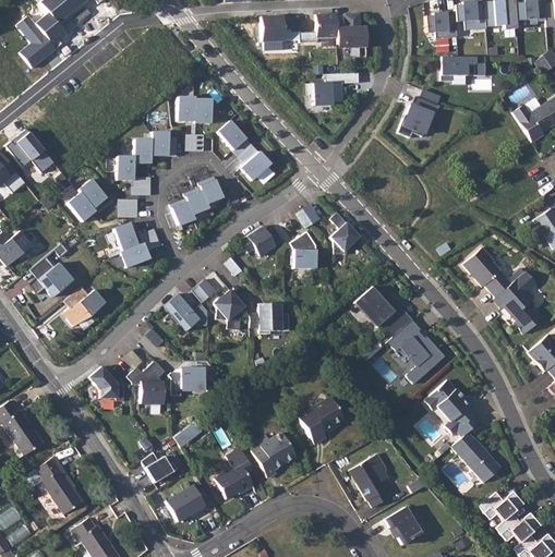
[(44,0),(40,3),(48,12),(61,27),(94,0),(44,0)]
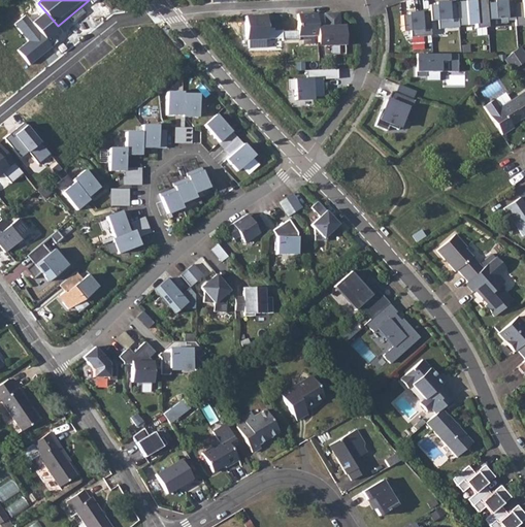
[(463,25),(461,2),(454,3),(454,0),(440,1),(440,4),(433,4),(434,12),(434,21),(443,20),(444,27),(463,26),(463,25)]
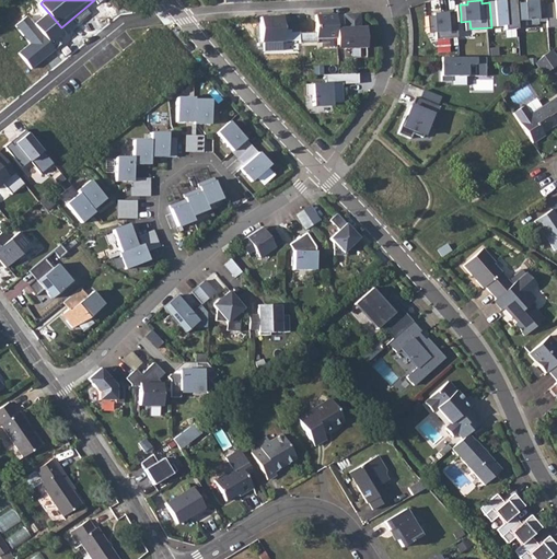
[(522,20),(520,2),(519,0),(497,0),(489,1),(489,2),(491,26),(509,25),(510,28),(523,27),(522,20)]
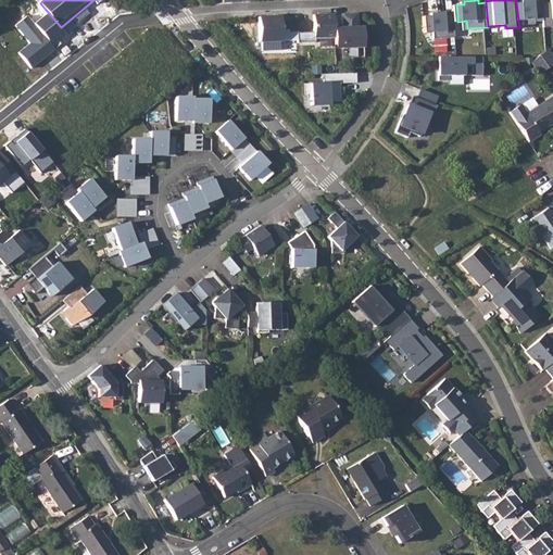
[(547,20),(545,0),(538,1),(538,0),(524,0),(525,2),(516,2),(518,20),(527,20),(528,24),(539,23),(539,20),(547,20)]
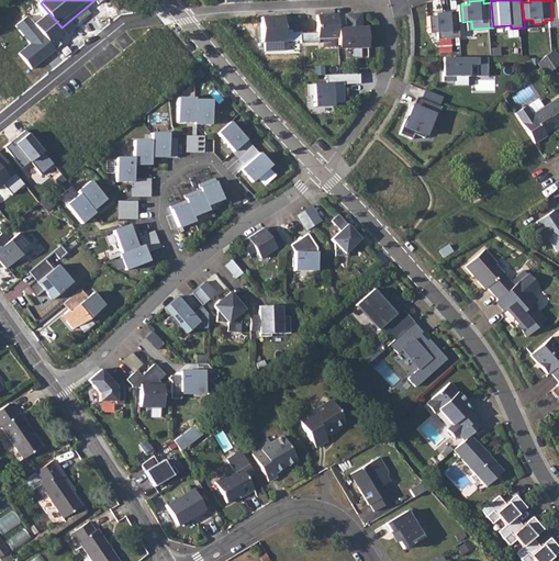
[(465,36),(462,22),(462,13),(455,13),(454,11),(439,12),(439,15),(432,15),(433,33),(442,32),(443,38),(465,36)]
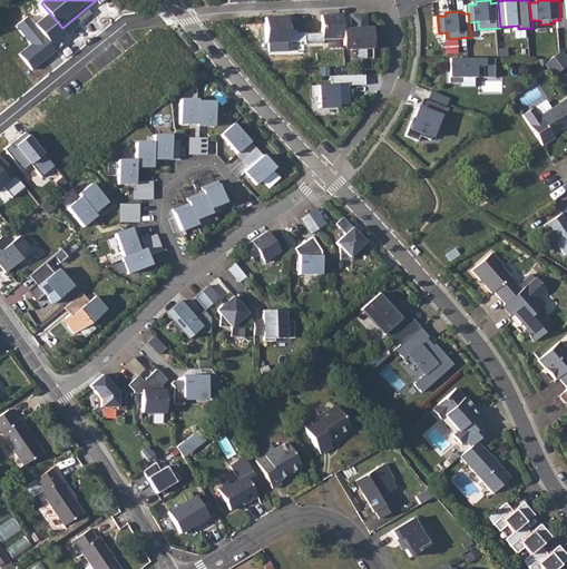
[(49,12),(37,22),(56,46),(68,35),(62,28),(49,12)]
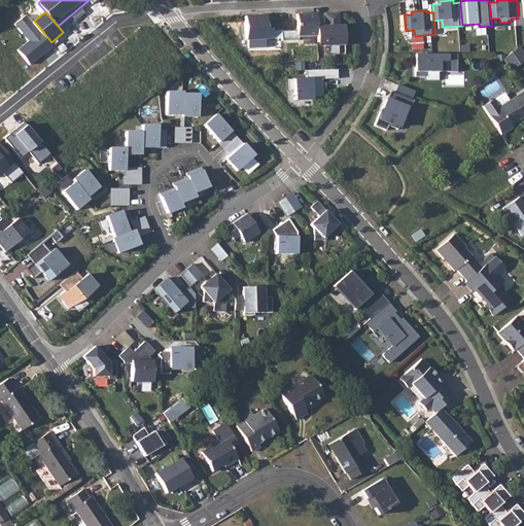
[(319,34),(319,41),(327,41),(327,44),(347,44),(346,25),(341,25),(341,11),(326,12),(326,25),(319,26),(319,34)]
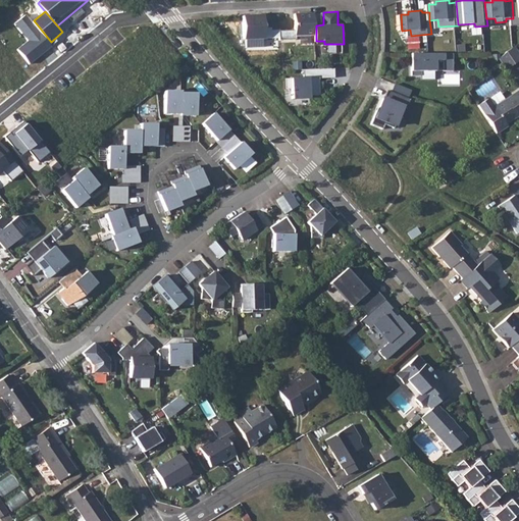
[(316,25),(315,12),(296,13),(297,30),(280,30),(280,37),(281,39),(298,39),(298,35),(316,34),(316,25)]
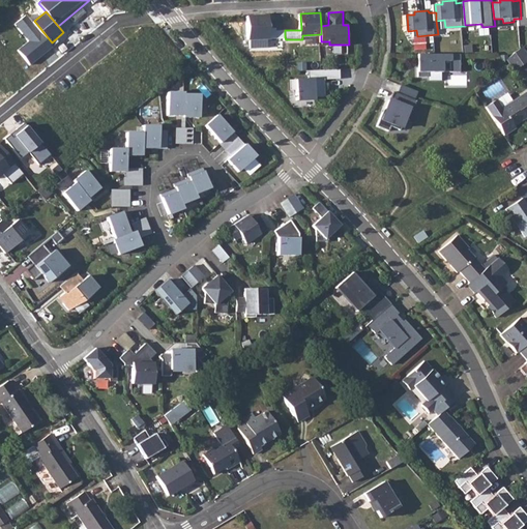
[(28,13),(17,24),(31,40),(20,50),(33,65),(56,47),(52,42),(34,21),(28,13)]
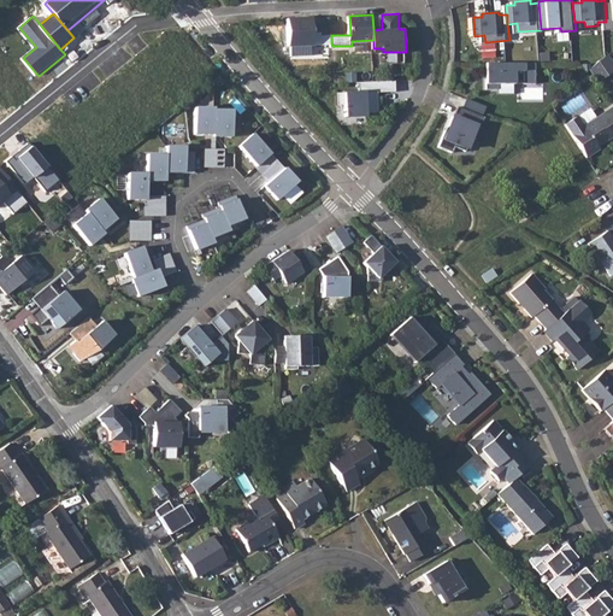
[(331,35),(331,34),(322,35),(322,31),(314,33),(313,17),(289,18),(290,45),(331,44),(331,35)]
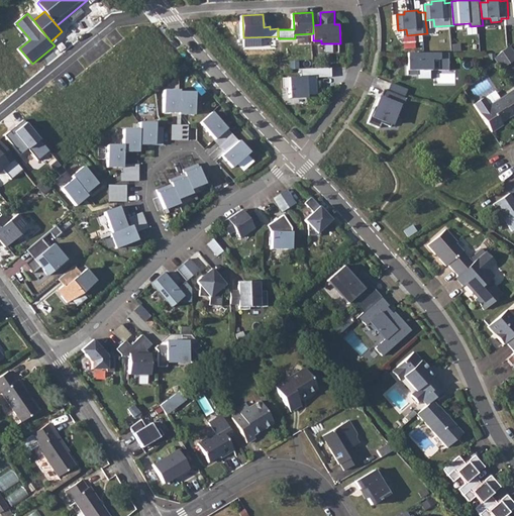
[(513,48),(511,45),(504,50),(511,62),(513,60),(513,48)]
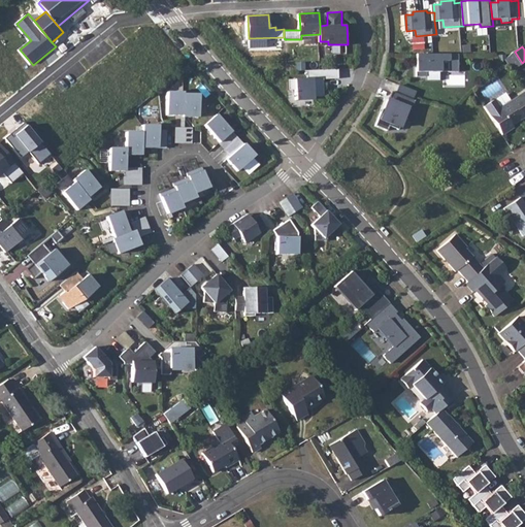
[(512,54),(507,57),(515,68),(522,63),(515,52),(512,54)]
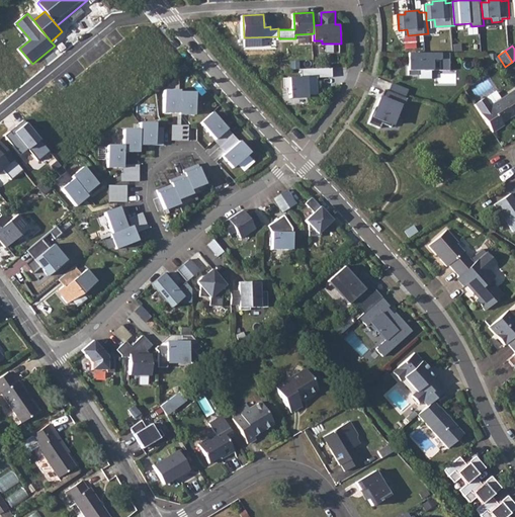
[(451,53),(410,53),(410,74),(420,74),(420,70),(434,70),(434,59),(442,59),(442,70),(451,70),(451,53)]
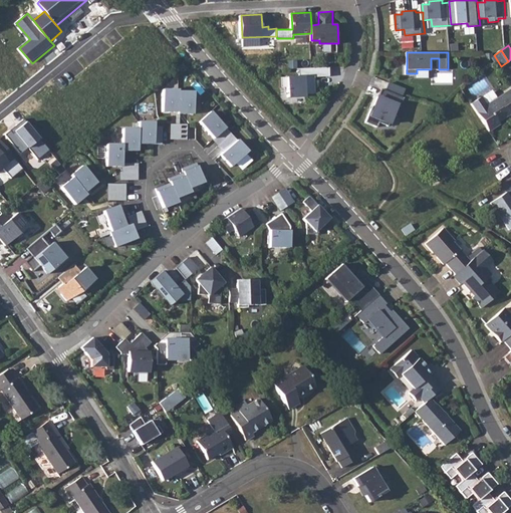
[(330,67),(312,67),(300,68),(301,75),(298,76),(282,76),(282,86),(289,86),(289,96),(306,96),(306,93),(316,93),(316,89),(316,81),(316,76),(331,75),(330,67)]
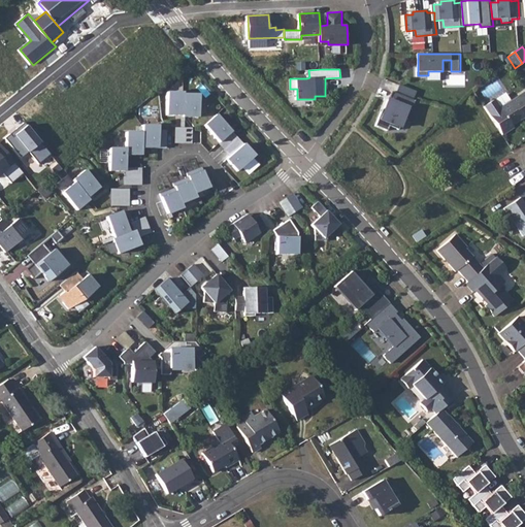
[(169,112),(185,113),(186,93),(186,91),(169,90),(169,112)]
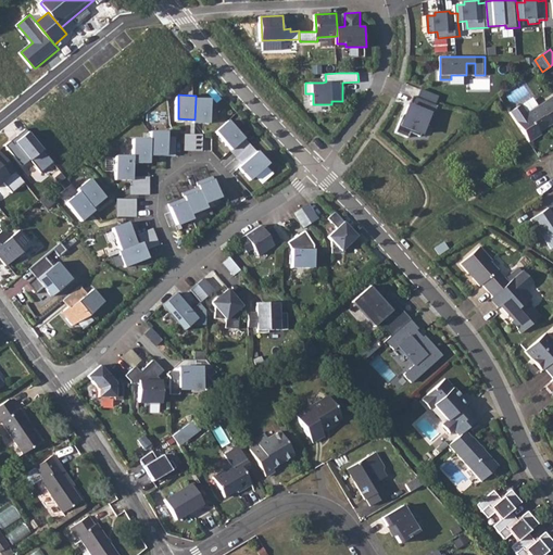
[(429,125),(437,104),(414,95),(410,103),(409,103),(403,117),(402,116),(396,130),(409,136),(411,131),(420,135),(425,124),(429,125)]
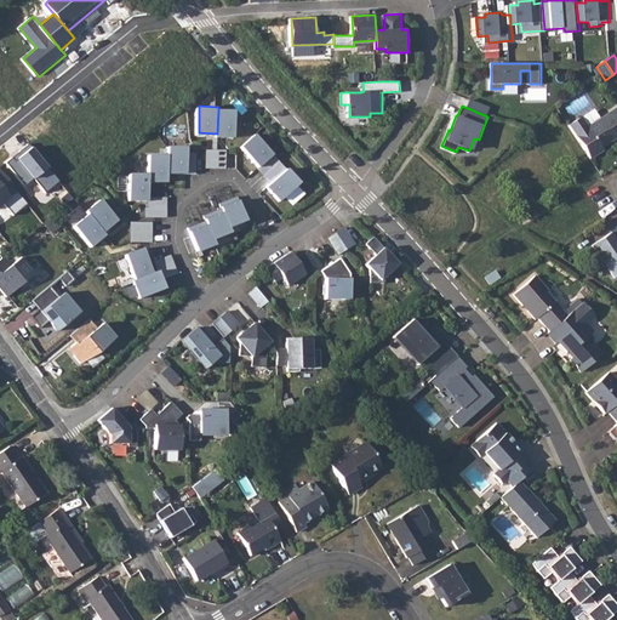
[(616,108),(590,125),(583,115),(571,124),(593,158),(606,148),(604,146),(616,136),(616,108)]
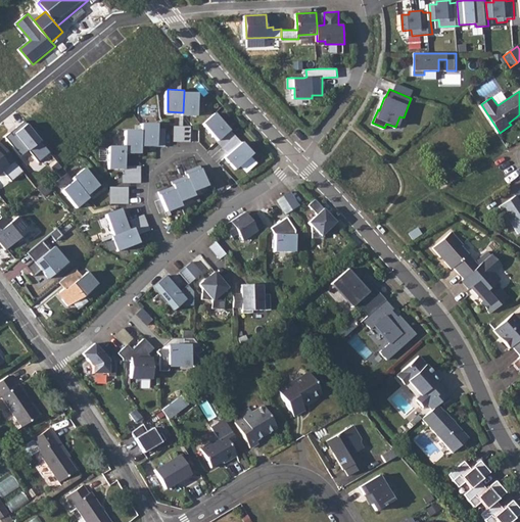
[(183,112),(183,114),(185,114),(198,114),(199,92),(184,92),(183,112)]
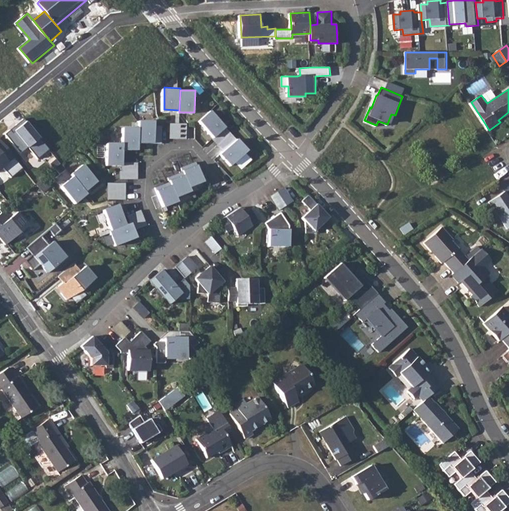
[(213,111),(200,122),(215,138),(228,127),(213,111)]
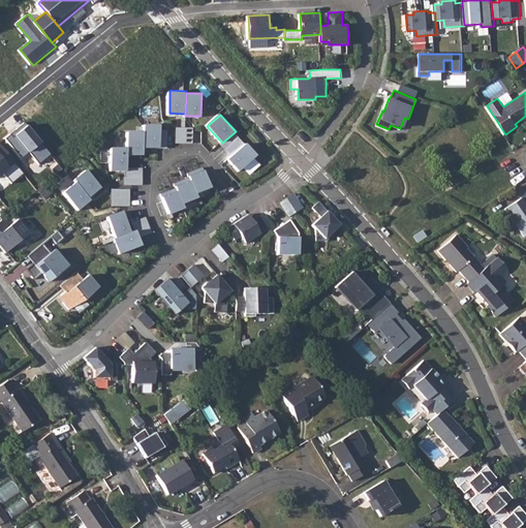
[(27,121),(7,137),(24,158),(31,152),(41,163),(54,153),(27,121)]
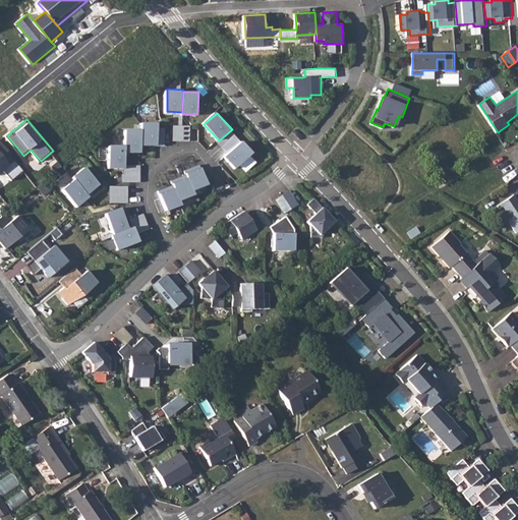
[(175,140),(183,141),(183,125),(183,120),(180,120),(180,125),(175,125),(175,140)]
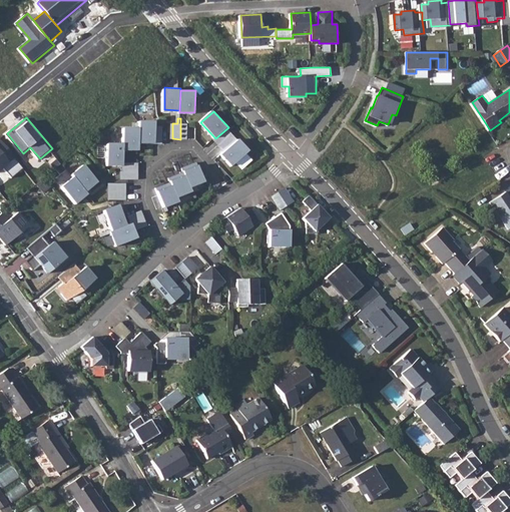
[(156,121),(140,121),(140,128),(140,143),(156,143),(156,121)]
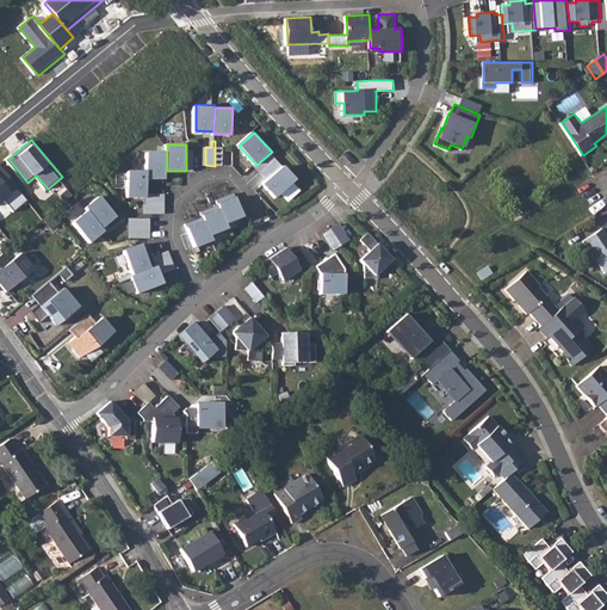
[(215,147),(215,166),(224,166),(225,147),(215,147)]
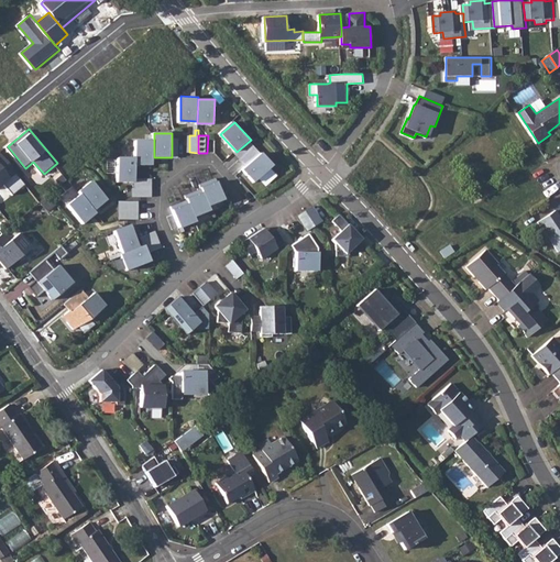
[(179,157),(180,139),(172,138),(172,157),(179,157)]
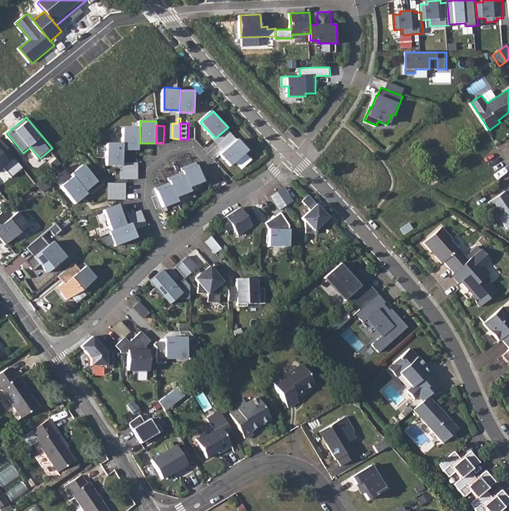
[(124,144),(124,150),(140,150),(140,143),(140,128),(124,127),(124,144)]
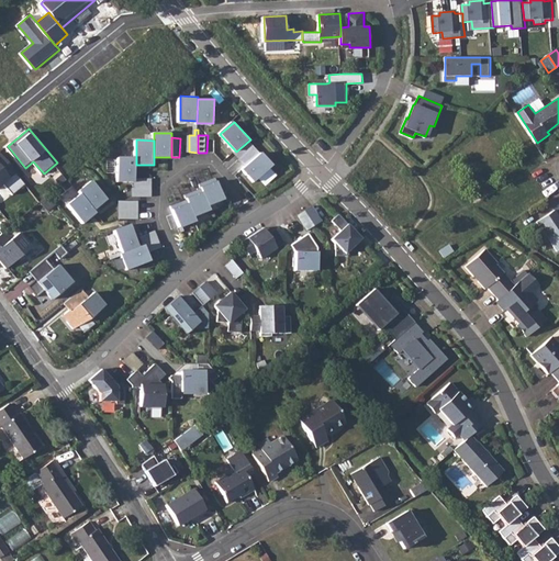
[(256,146),(250,139),(236,152),(235,153),(241,160),(256,146)]
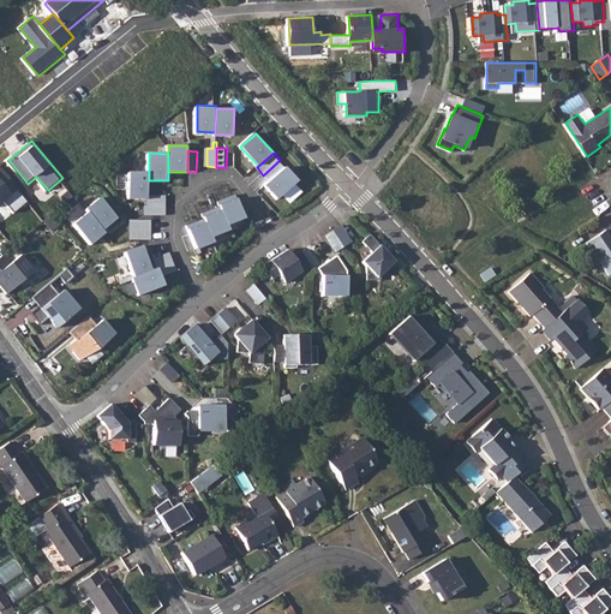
[(287,167),(280,160),(263,176),(270,183),(287,167)]
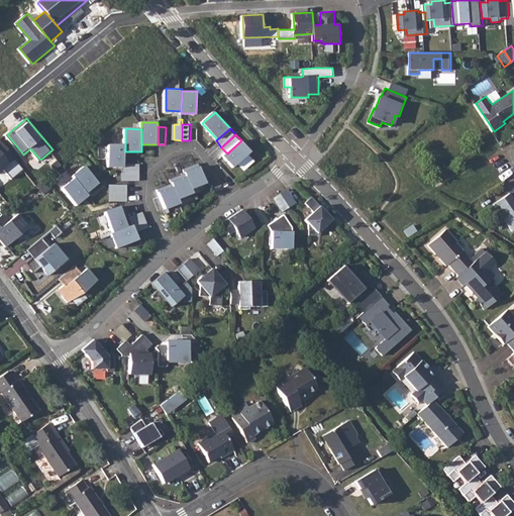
[(1,139),(0,139),(0,170),(16,157),(1,139)]
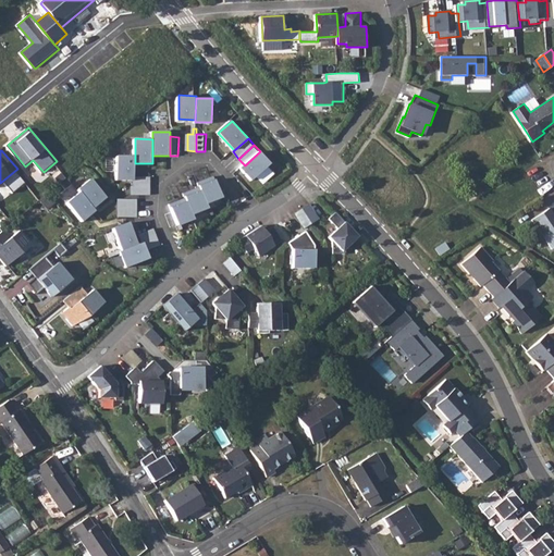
[(271,164),(260,151),(245,165),(242,169),(253,181),(271,164)]
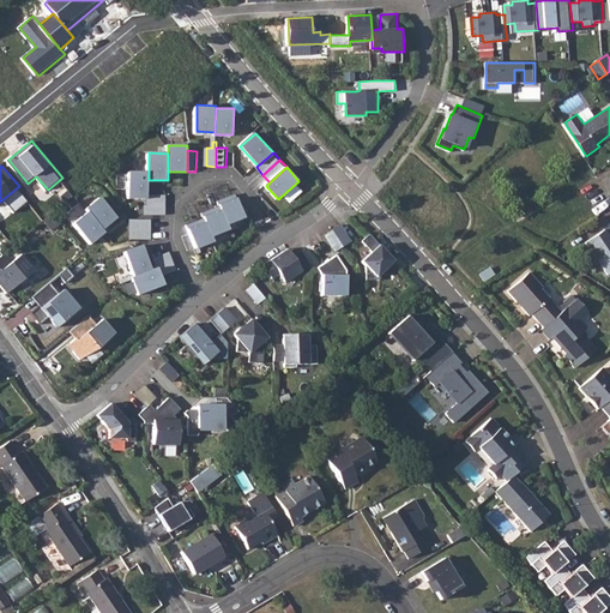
[(149,180),(149,173),(130,172),(130,199),(149,199),(149,194),(149,180)]
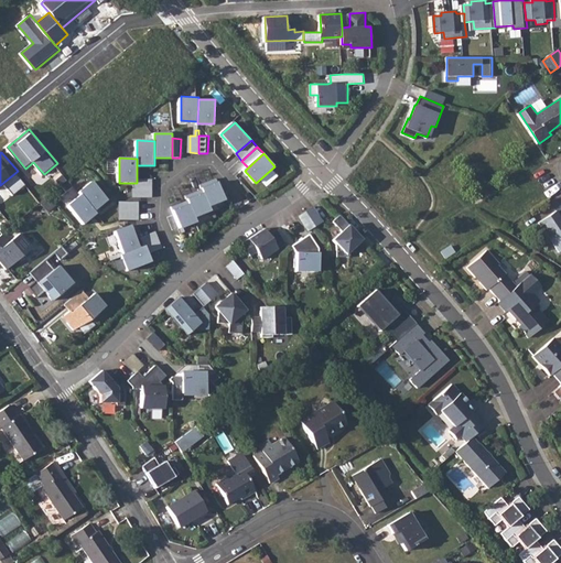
[(137,183),(137,187),(153,188),(154,179),(137,179),(137,183)]
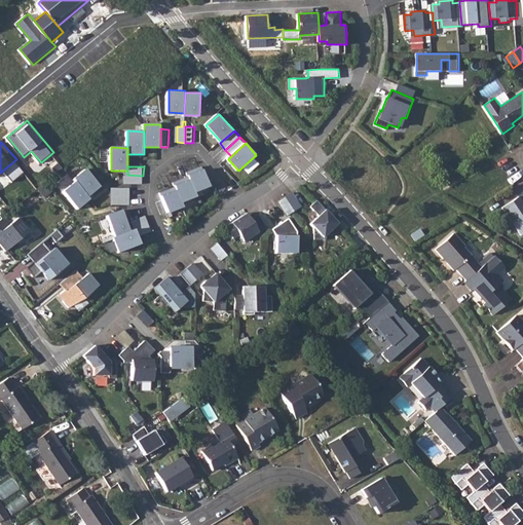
[(202,166),(188,173),(195,192),(211,186),(202,166)]
